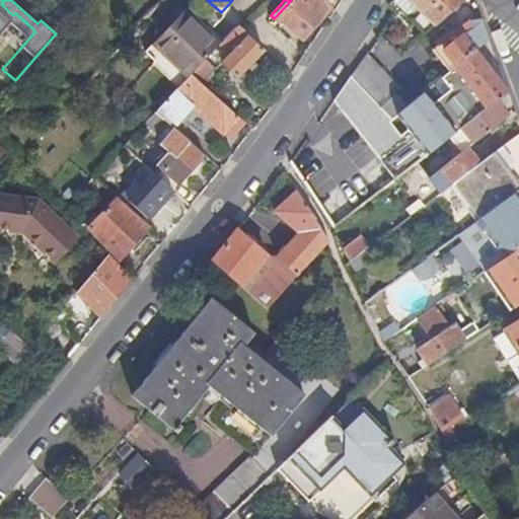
[(320,0),(291,0),(278,14),(302,36),(329,7),(320,0)]
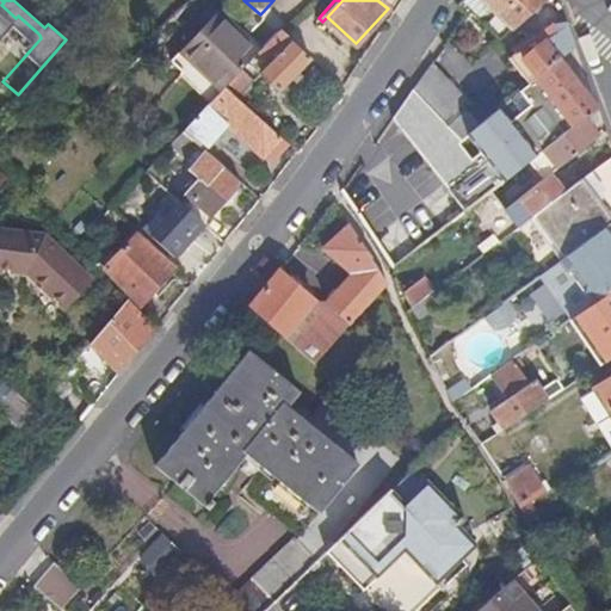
[(463,0),(463,1),(486,23),(497,12),(483,0),(463,0)]
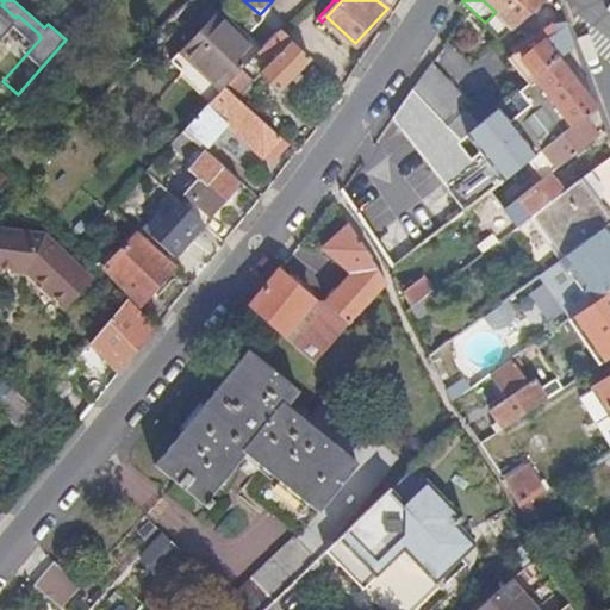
[(483,0),(496,12),(485,23),(500,38),(542,0),(483,0)]
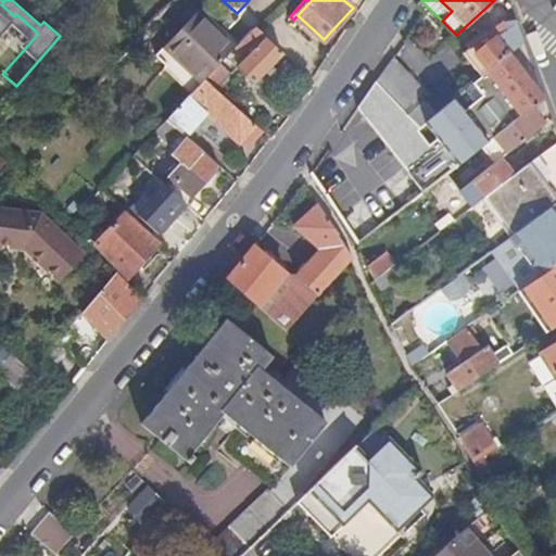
[(164,48),(202,83),(205,79),(219,64),(237,47),(210,21),(202,29),(192,20),(199,12),(198,11),(191,19),(164,48)]
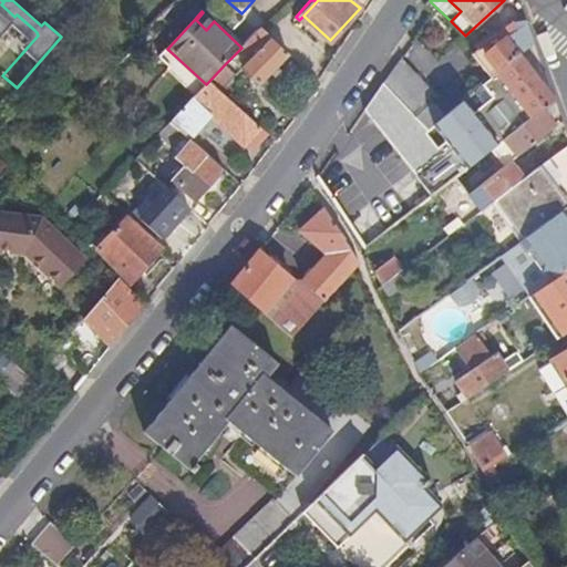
[(528,28),(518,26),(517,23),(497,39),(496,37),(481,50),(485,55),(480,60),(493,76),(521,54),(535,42),(528,28)]
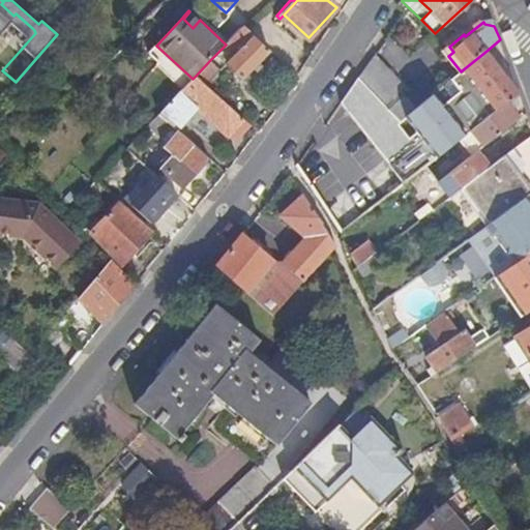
[(242,78),(270,51),(268,48),(245,25),(226,45),(236,56),(228,63),(242,78)]
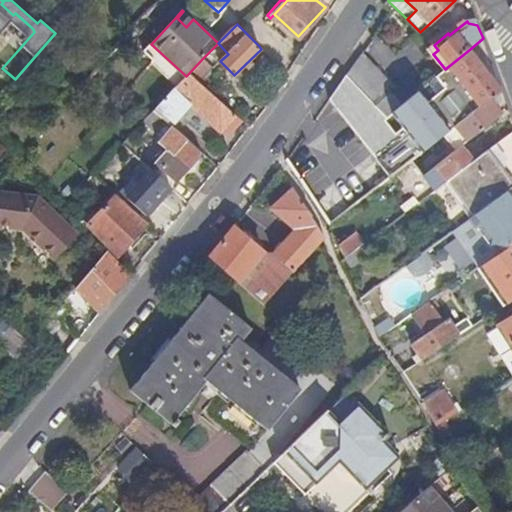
[(19,49),(25,42),(22,39),(15,46),(19,49)]
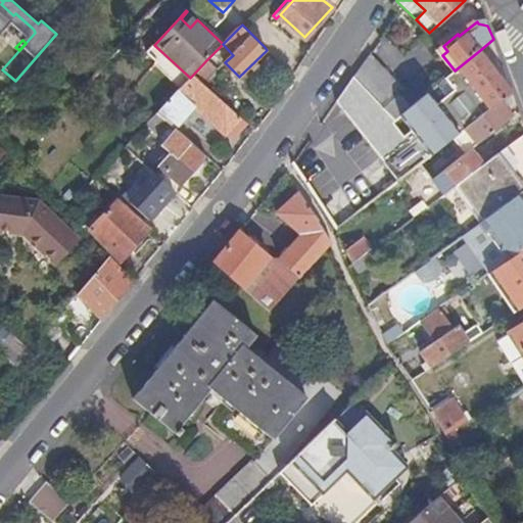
[(359,72),(381,100),(400,84),(374,50),(359,72)]
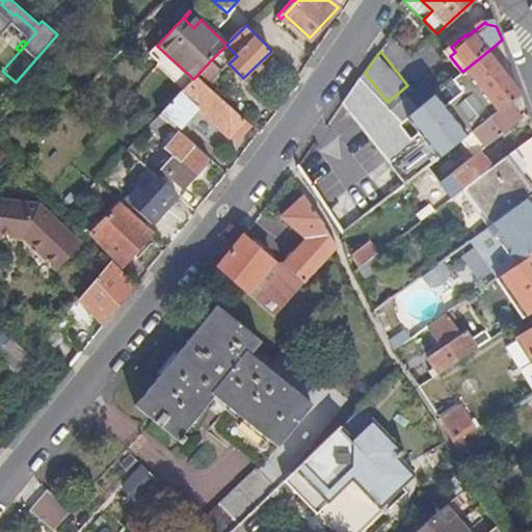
[(421,142),(435,160),(462,139),(483,122),(509,101),(521,92),(488,51),(462,72),(454,79),(463,90),(447,106),(436,94),(419,109),(408,116),(427,139),(421,142)]
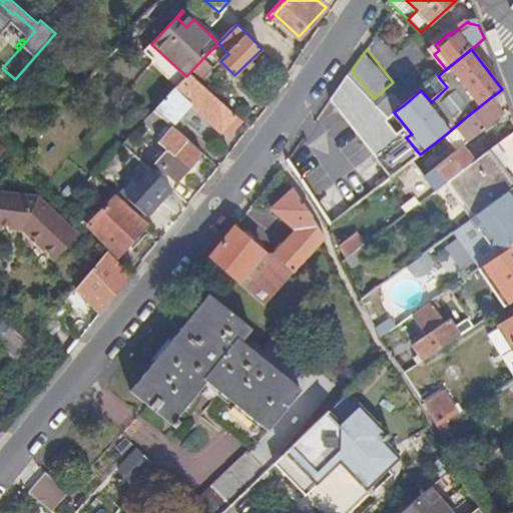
[(189,73),(199,82),(212,68),(202,59),(189,73)]
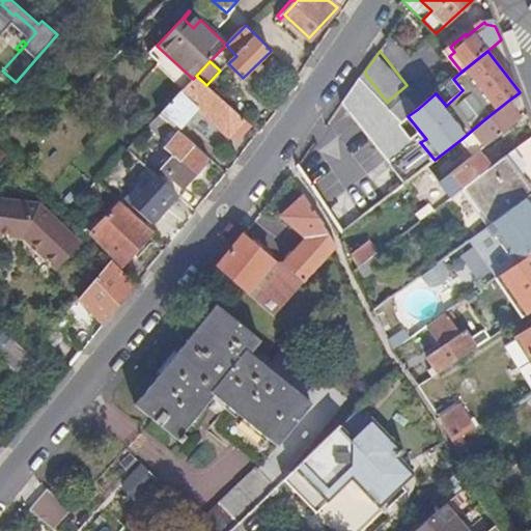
[(387,102),(364,73),(362,76),(350,94),(346,99),(411,175),(412,178),(435,160),(420,142),(403,120),(392,107),(387,102)]
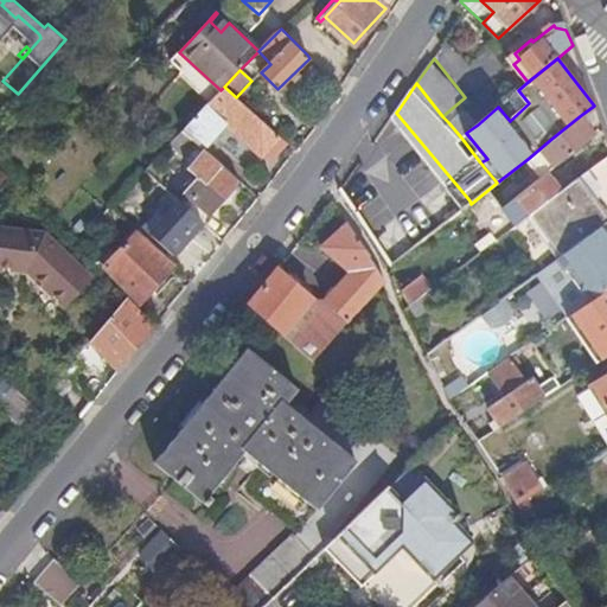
[(184,131),(202,146),(222,122),(269,163),(287,142),(236,97),(224,87),(221,90),(184,131)]
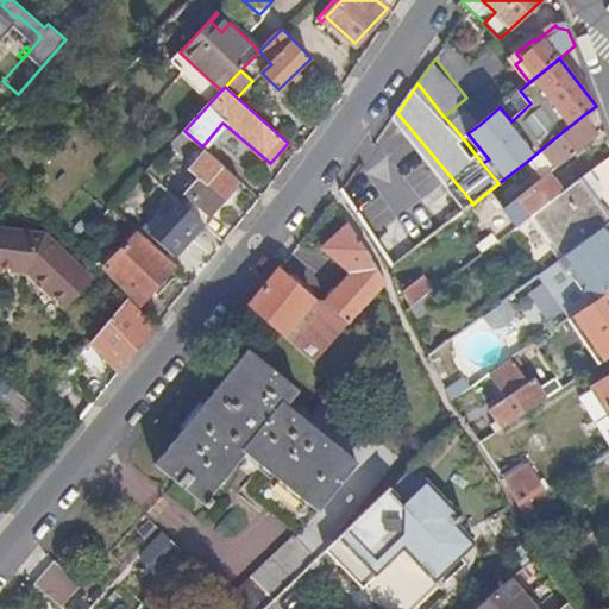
[(466,110),(450,123),(463,138),(468,133),(479,125),(466,110)]
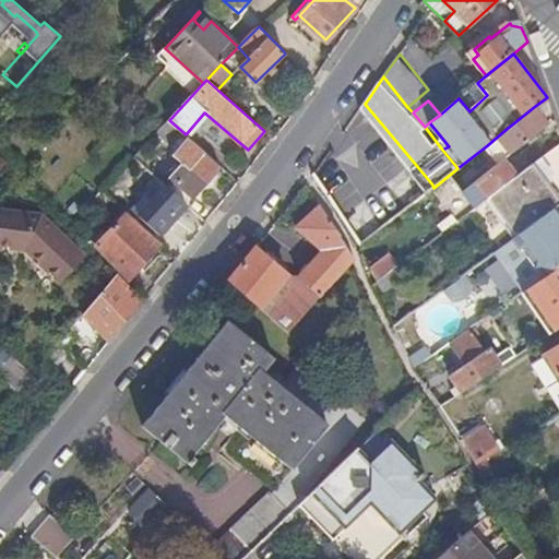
[(506,157),(549,123),(535,107),(508,128),(486,146),(499,162),(506,157)]
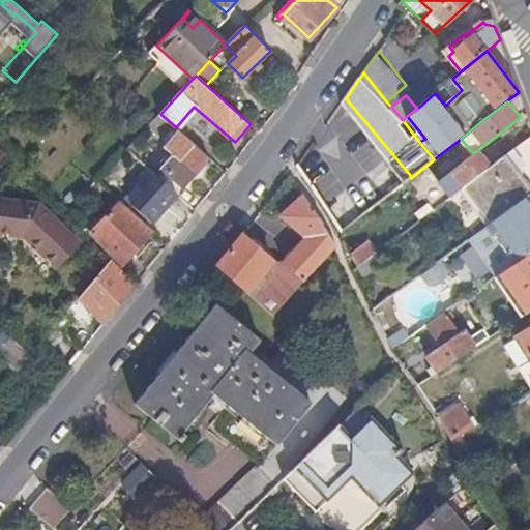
[(183,186),(209,157),(176,127),(160,114),(149,125),(168,141),(165,146),(173,153),(162,167),(183,186)]
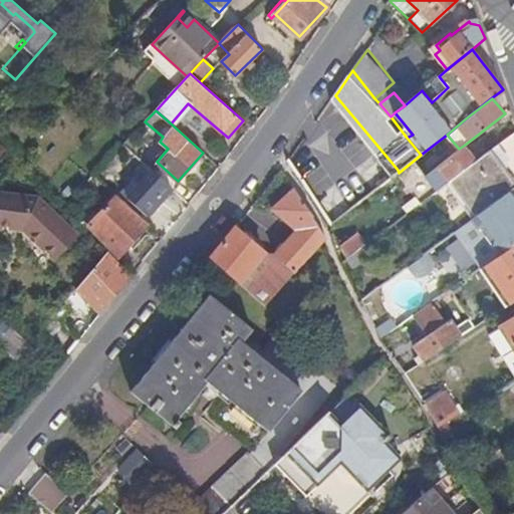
[(429,189),(433,194),(450,181),(477,160),(465,145),(459,149),(426,175),(433,185),(429,189)]
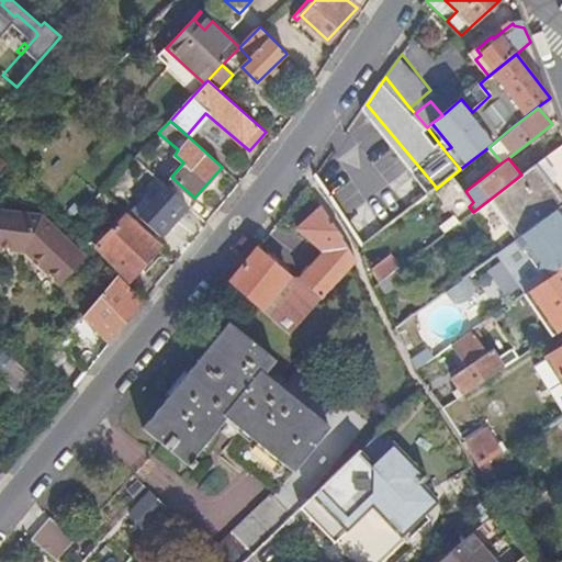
[(555,210),(561,204),(561,199),(551,184),(548,187),(546,182),(555,175),(543,158),(521,175),(492,198),(520,235),(555,210)]
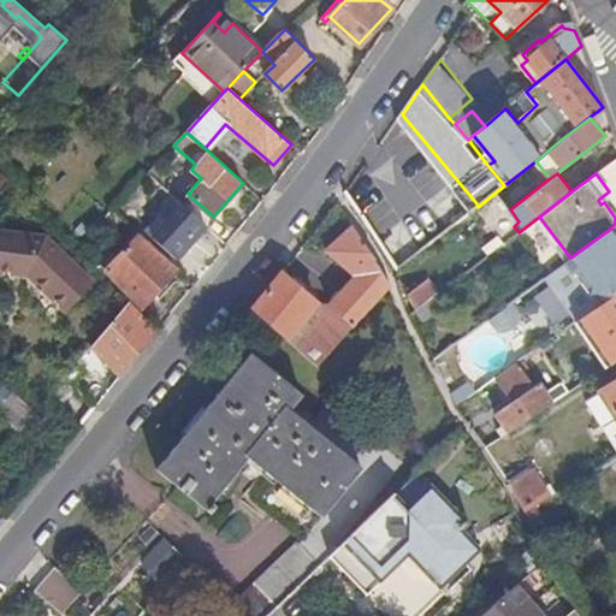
[(176,258),(206,224),(188,207),(165,187),(154,200),(176,219),(171,225),(160,217),(147,231),(176,258)]
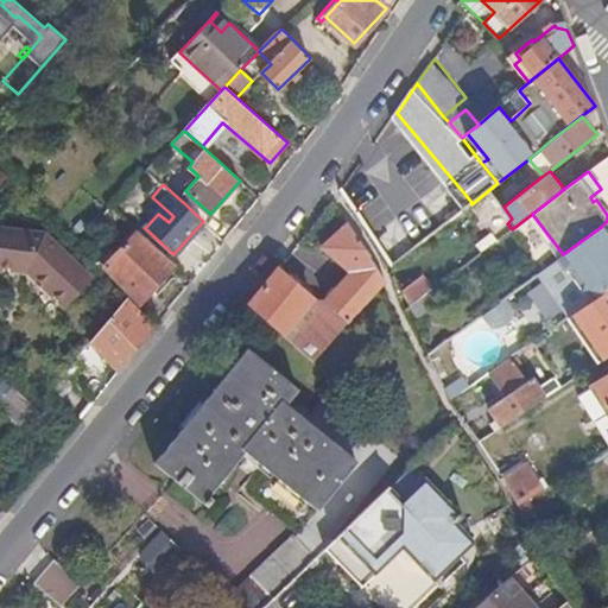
[(354,272),(325,302),(340,314),(342,316),(337,322),(346,328),(387,282),(369,257),(372,257),(349,225),(324,247),(354,272)]
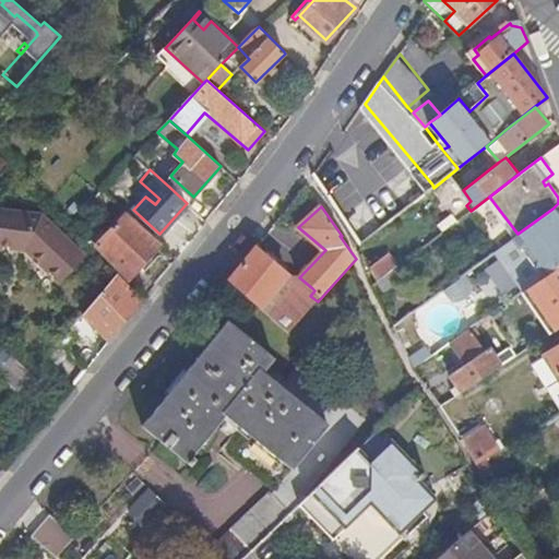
[(558,265),(558,217),(552,209),(518,234),(513,238),(543,277),(558,265)]
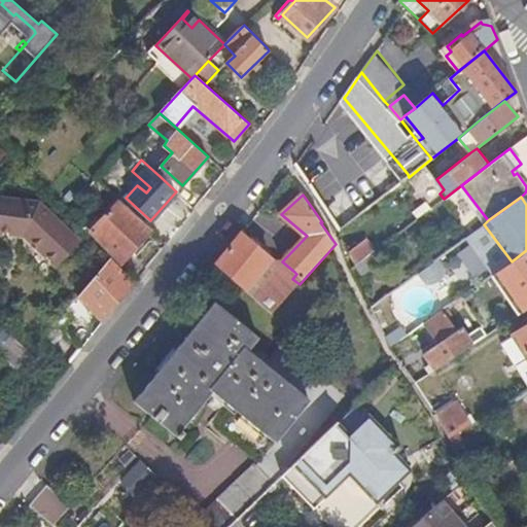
[(0,231),(22,237),(56,264),(77,240),(37,202),(1,199),(0,204),(0,231)]
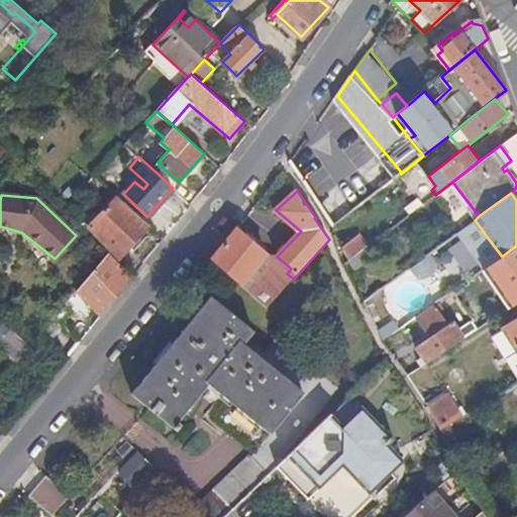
[(120,257),(150,225),(118,195),(90,227),(120,257)]
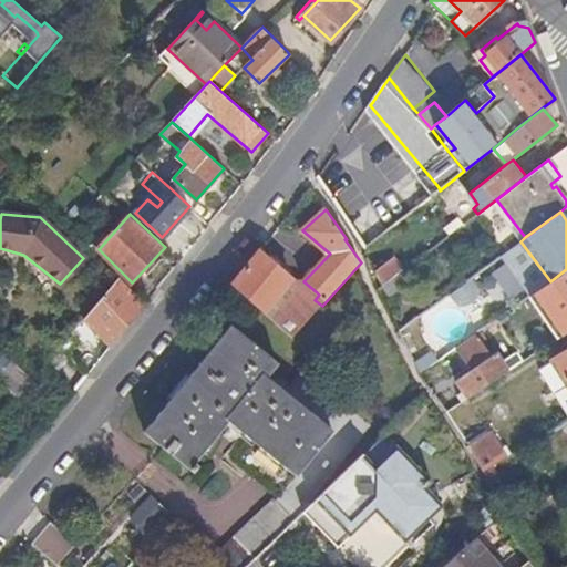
[(450,235),(464,225),(457,217),(445,227),(450,235)]
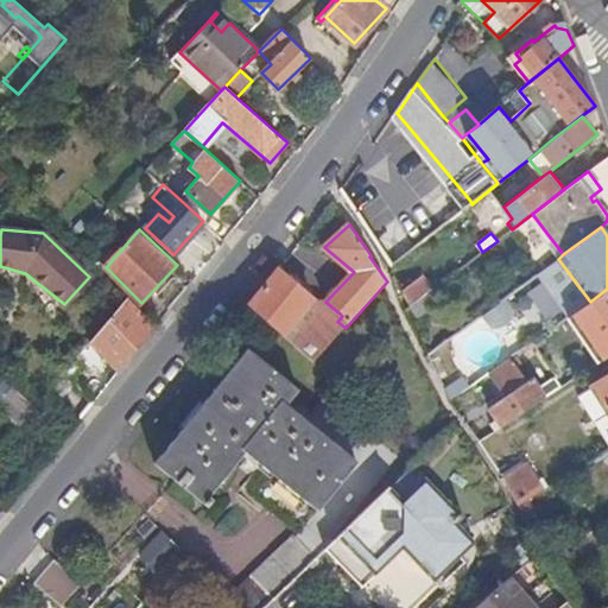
[(571,315),(590,302),(558,259),(540,272),(571,315)]
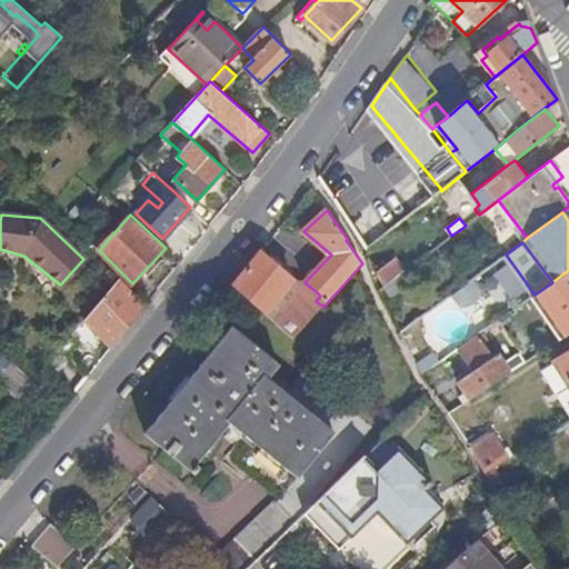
[(266,316),(295,280),(261,251),(233,286),(266,316)]
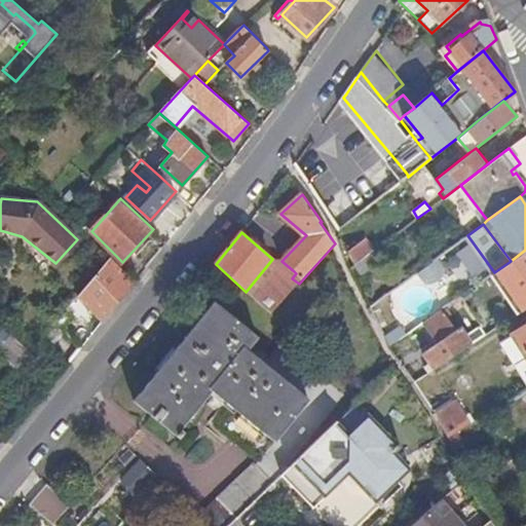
[(354,265),(374,251),(366,239),(349,252),(354,265)]
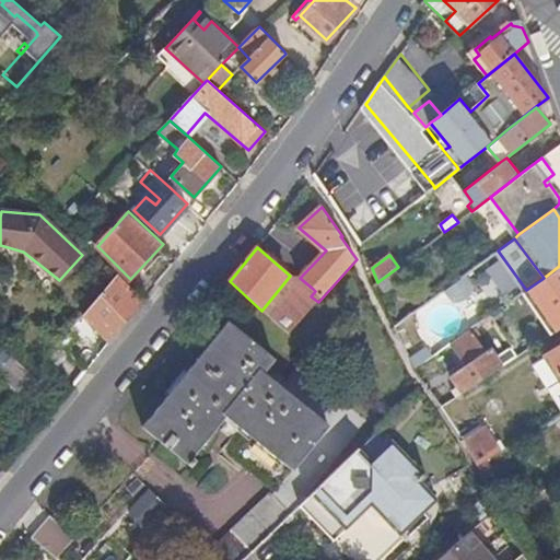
[(525,291),(551,331),(559,325),(559,266),(544,278),(526,290),(525,291)]
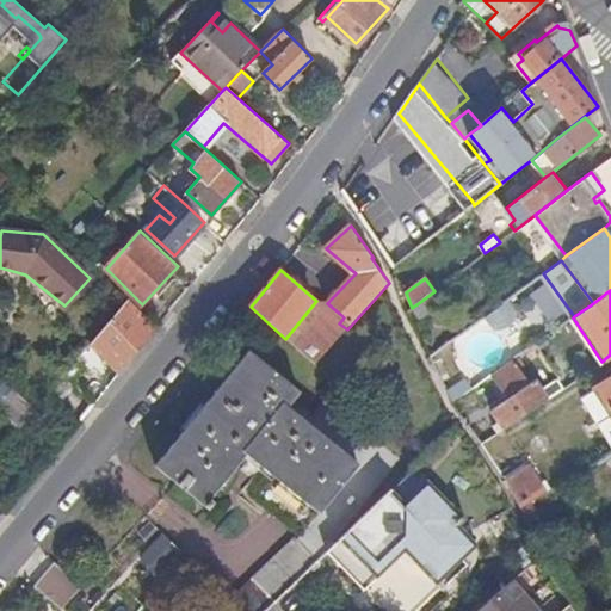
[(412,308),(411,308),(419,320),(443,302),(434,291),(412,308)]
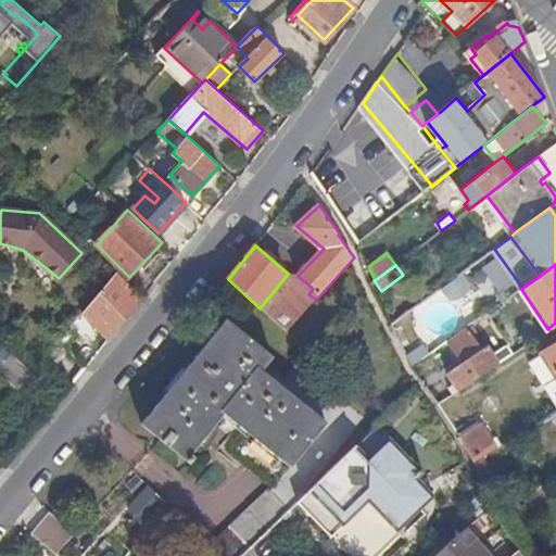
[(142,299),(117,273),(84,312),(110,339),(128,315),(142,299)]
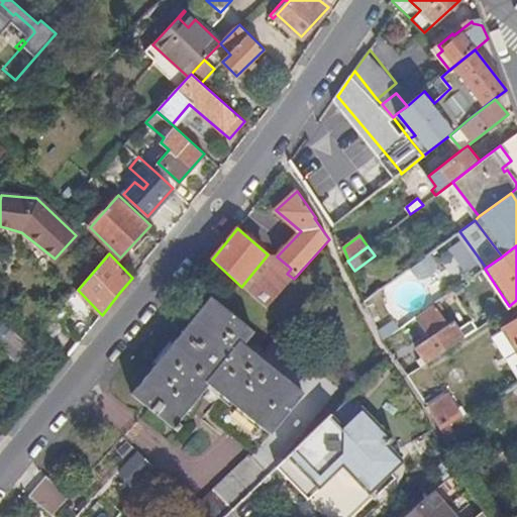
[(289,267),(277,256),(274,261),(268,254),(241,287),(267,309),(294,279),(287,274),(291,269),(289,267)]
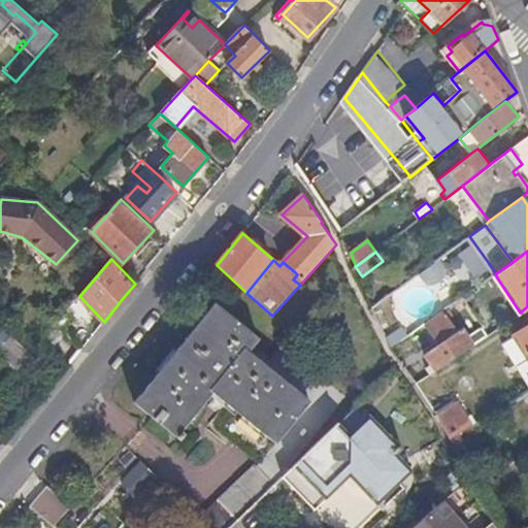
[(437,260),(418,273),(425,284),(431,284),(441,276),(443,268),(437,260)]
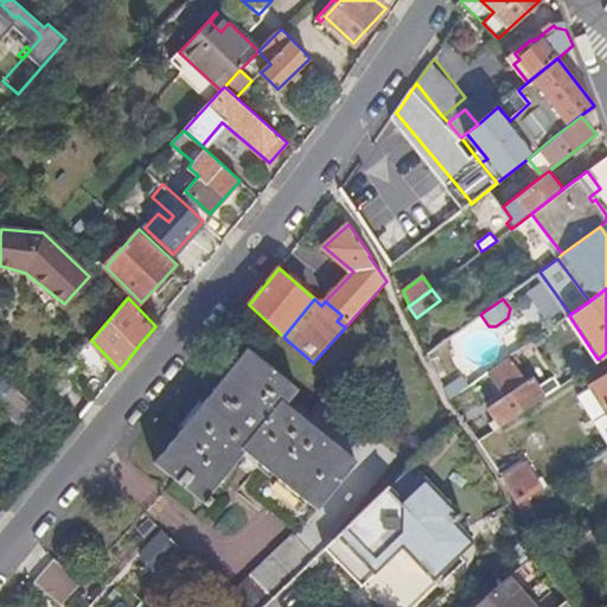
[(293,534),(228,595),(240,606),(261,606),(323,548),(332,538),(331,537),(400,453),(325,396),(306,420),(287,404),(298,389),(254,353),(210,406),(205,403),(155,464),(208,506),(213,500),(209,496),(225,475),(298,534),(295,536),(293,534)]
